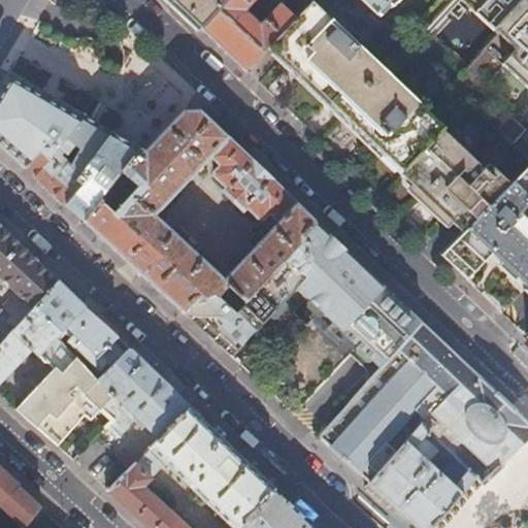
[(171,0),(202,29),(228,0),(171,0)]
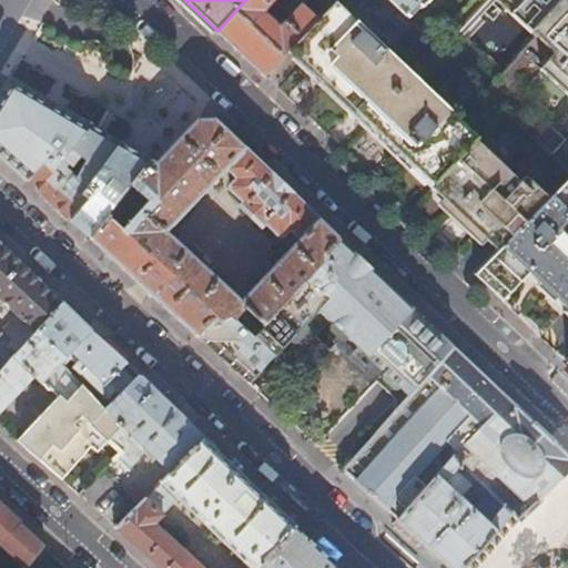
[(277,0),(245,0),(217,31),(265,75),(287,52),(320,19),(303,4),(280,29),(276,27),(276,22),(271,18),(267,18),(264,16),(277,0)]
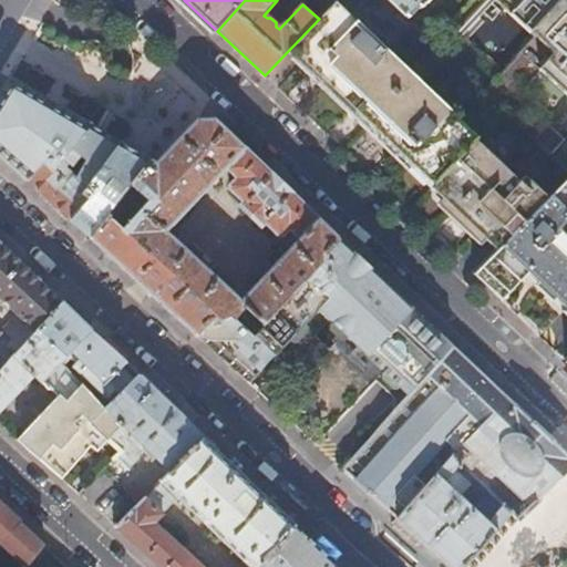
[(388,0),(409,20),(420,9),(422,10),(431,0),(388,0)]
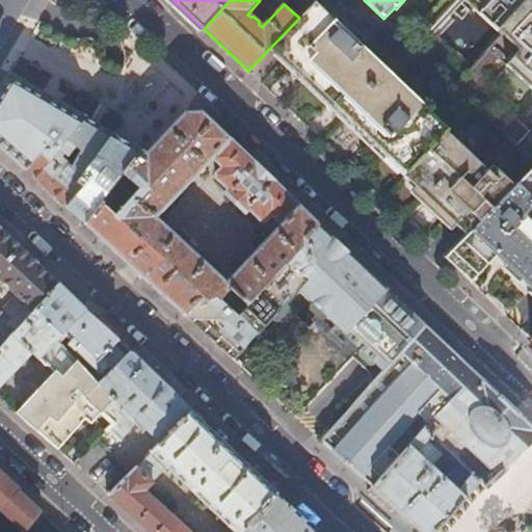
[(531,0),(509,0),(493,19),(521,46),(503,64),(531,90),(531,0)]
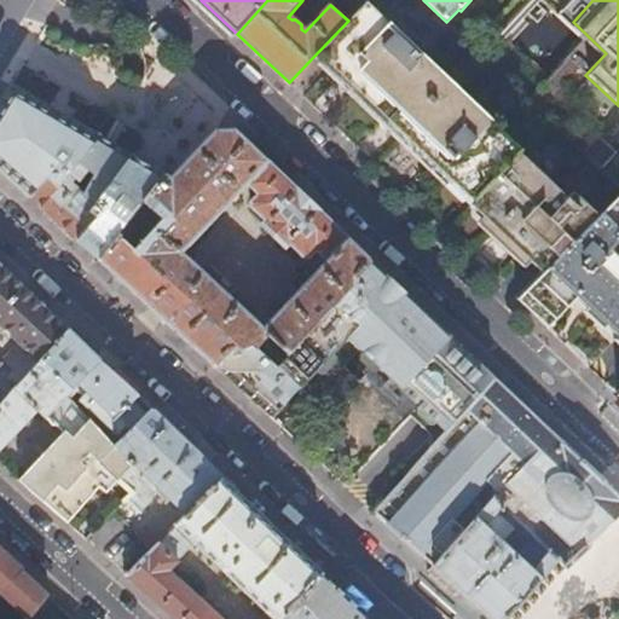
[(415,151),(469,204),(524,151),(420,52),(368,1),(348,21),(313,57),(343,84),(415,151)]
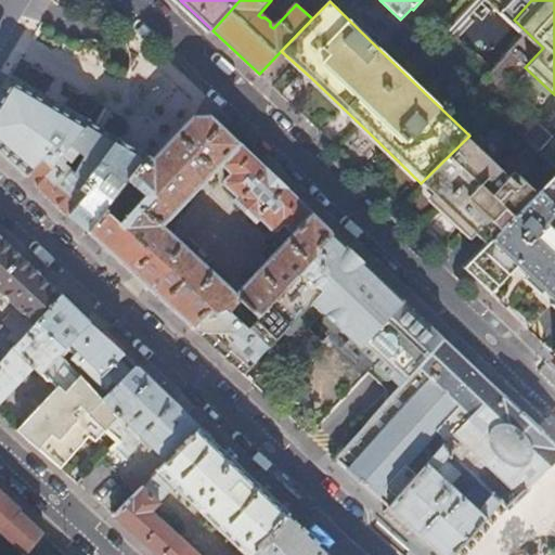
[(27,175),(43,158),(52,167),(90,121),(11,75),(0,93),(0,150),(2,152),(27,175)]
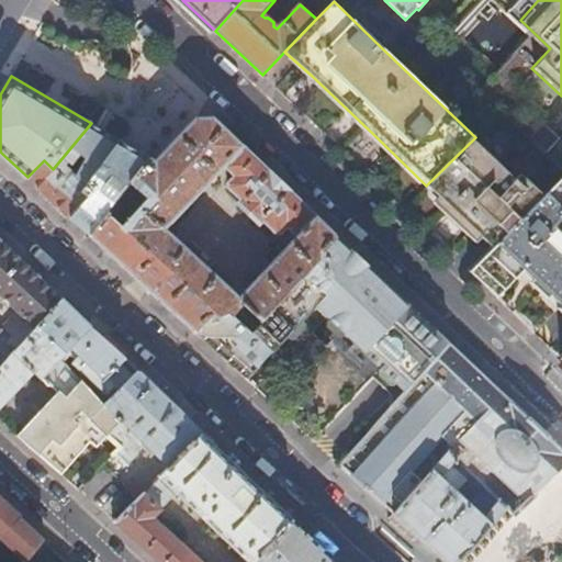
[(300,280),(318,260),(317,258),(337,235),(213,117),(197,117),(156,160),(152,158),(132,183),(148,198),(124,225),(110,213),(91,236),(103,248),(113,256),(126,268),(156,296),(173,312),(178,316),(195,332),(209,317),(214,318),(229,310),(236,315),(245,306),(262,321),(300,280)]
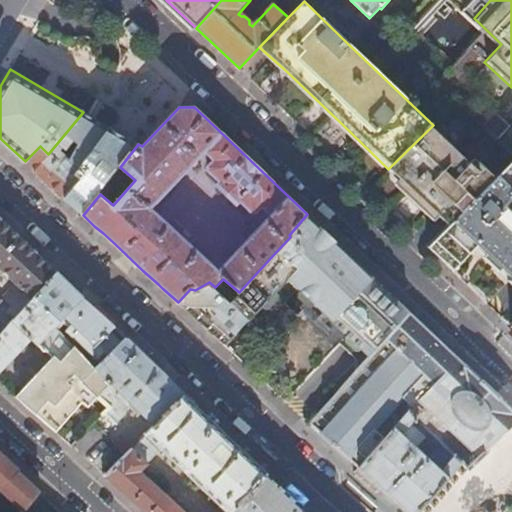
[(64,198),(79,181),(72,175),(109,127),(95,119),(83,112),(48,154),(40,146),(25,161),(34,170),(47,182),(55,189),(64,198)]
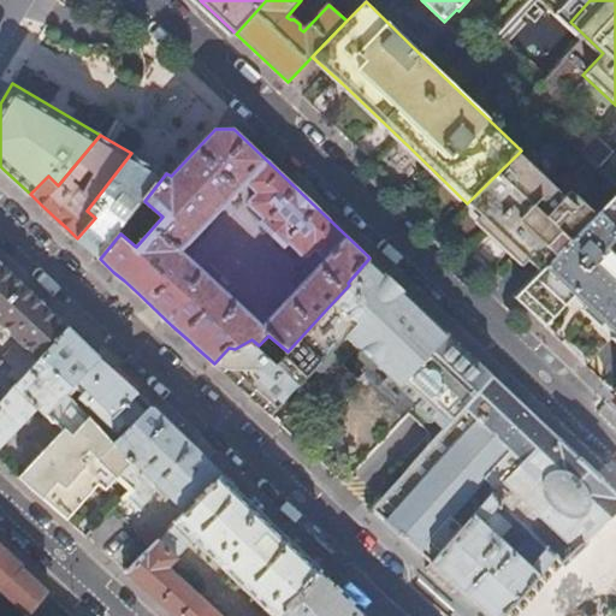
[(521,150),(467,203),(479,214),(475,219),(478,221),(496,240),(520,264),(525,259),(526,260),(539,274),(599,214),(572,188),(566,194),(546,176),(521,150)]
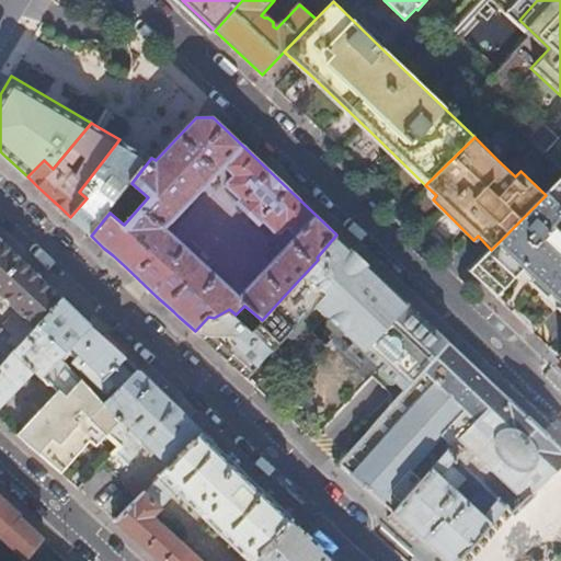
[(132,183),(151,158),(119,139),(79,192),(87,198),(70,217),(80,226),(91,236),(110,213),(132,183)]
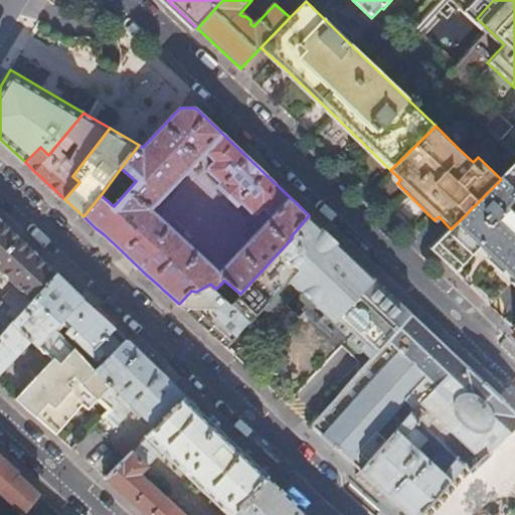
[(514,164),(501,179),(451,229),(432,248),(444,261),(455,272),(479,246),(493,260),(514,280),(514,328),(514,164)]
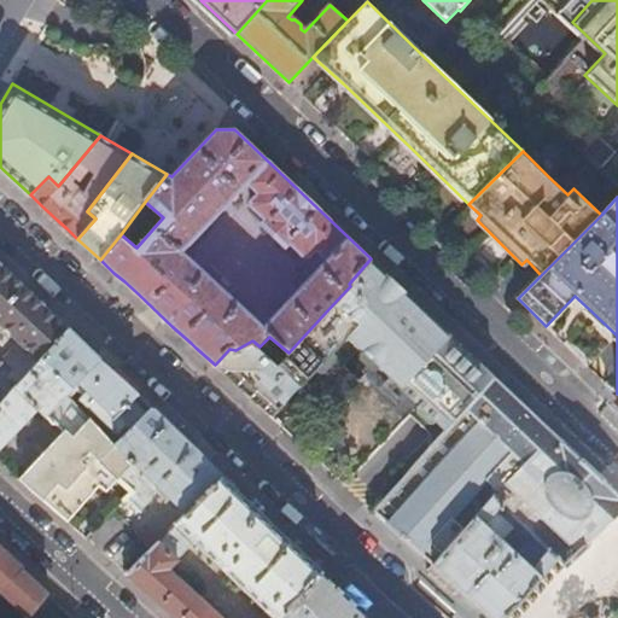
[(496,378),(371,258),(349,284),(350,286),(330,308),(354,331),(344,343),(369,367),(398,395),(417,412),(442,437),(496,378)]
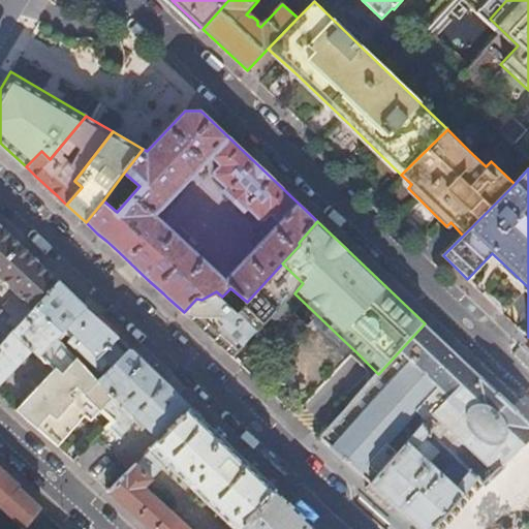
[(0,227),(0,278),(4,282),(25,302),(8,320),(0,313),(0,312),(0,346),(60,283),(36,260),(28,253),(0,227)]
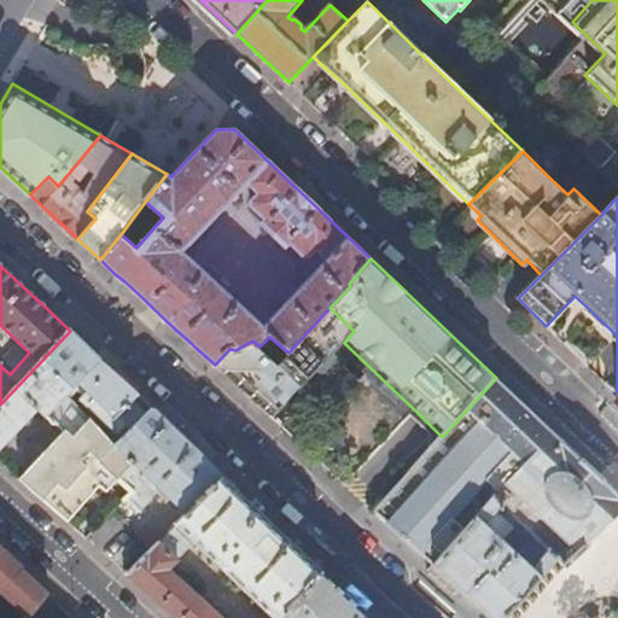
[(289,353),(278,363),(285,371),(285,372),(293,379),(295,389),(296,390),(272,417),(273,418),(344,343),(354,331),(330,308),(289,353)]
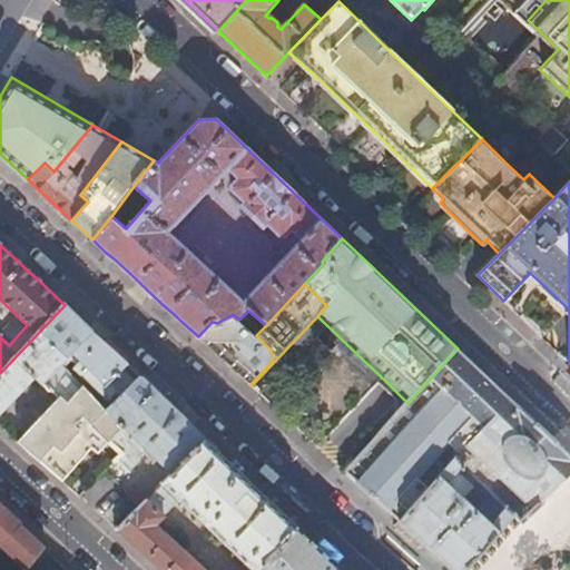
[(115,352),(95,333),(80,320),(69,310),(65,305),(0,373),(0,414),(36,375),(46,384),(60,396),(19,441),(41,461),(62,479),(92,448),(99,453),(111,442),(126,426),(135,435),(131,440),(136,444),(120,460),(126,465),(133,472),(144,460),(145,450),(148,448),(174,472),(206,440),(186,420),(174,409),(160,395),(141,377),(127,364),(115,352)]
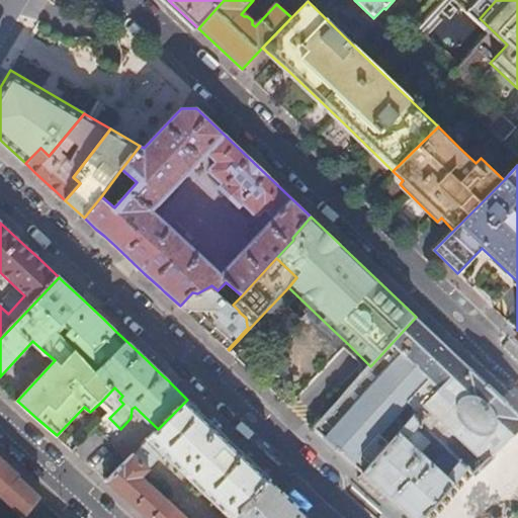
[(192,292),(180,306),(199,323),(228,349),(248,327),(247,326),(246,318),(239,312),(239,311),(233,305),(218,290),(211,285),(197,293),(192,292)]
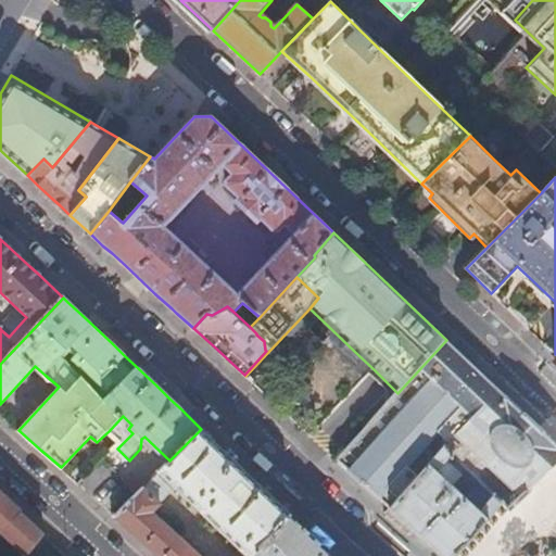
[(555,460),(555,444),(446,340),(397,393),(337,460),(367,488),(390,508),(445,446),(452,453),(462,443),(519,497),(555,460)]
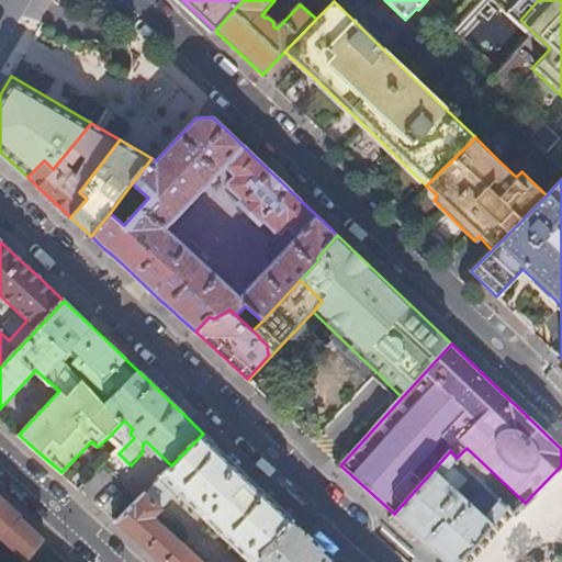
[(228,458),(203,434),(171,465),(117,521),(160,561),(204,561),(156,517),(164,509),(160,506),(176,491),(249,561),(251,561),(293,519),(273,501),(254,482),(228,458)]
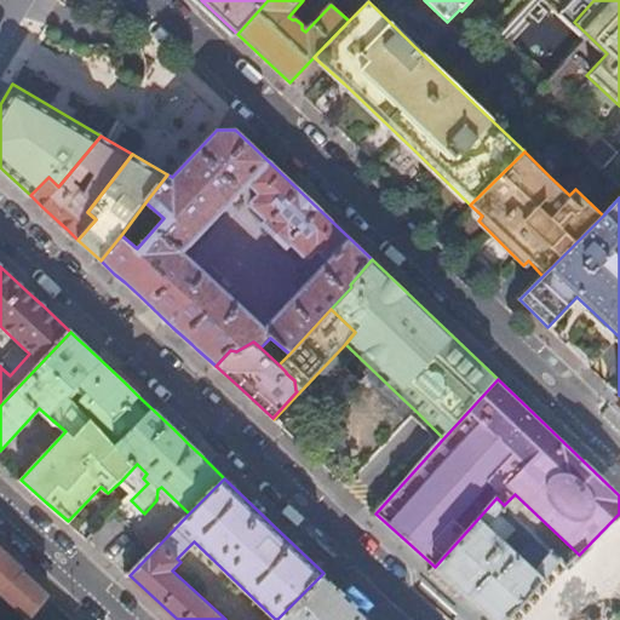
[(455,597),(460,591),(472,603),(482,610),(491,619),(505,619),(560,560),(535,535),(516,555),(504,543),(522,523),(504,505),(497,498),(435,567),(431,573),(443,585),(455,597)]
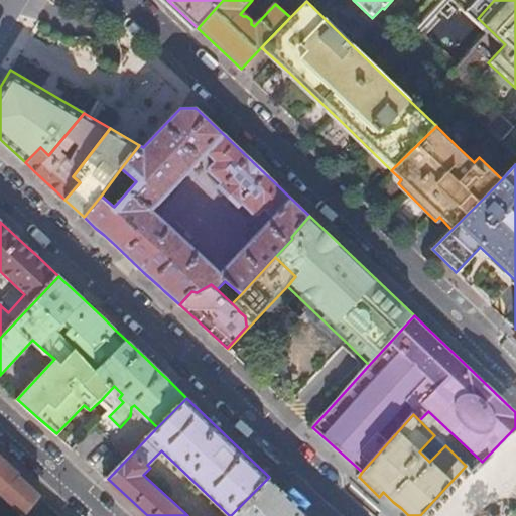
[(7,465),(0,457),(0,493),(25,515),(26,515),(30,512),(42,496),(7,465)]
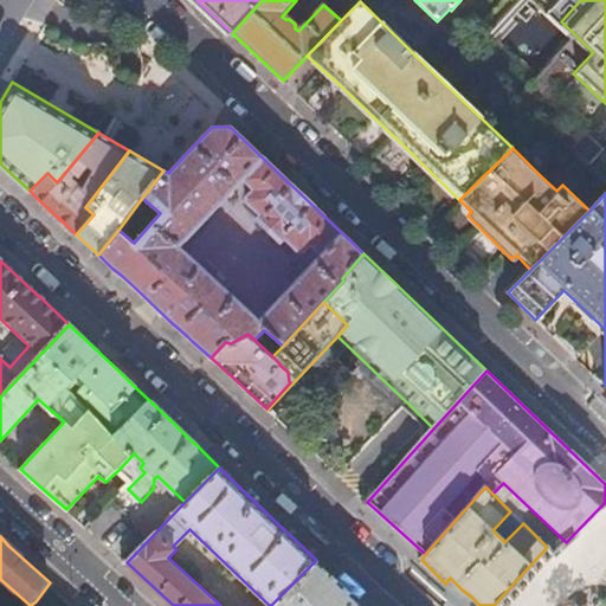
[(321,556),(316,561),(339,581),(342,577),(321,556)]
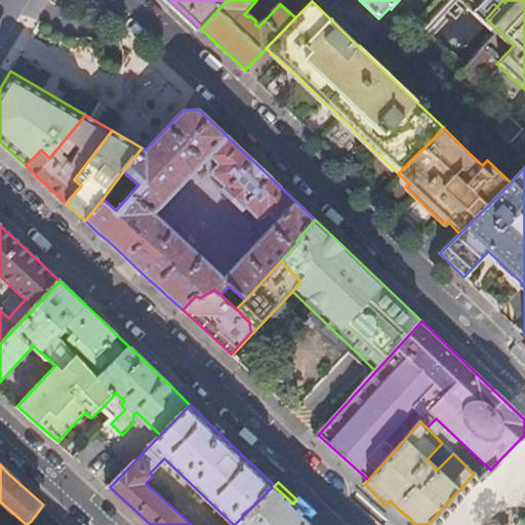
[(274,486),(274,485),(235,524),(315,524),(301,512),(293,503),(274,486)]
